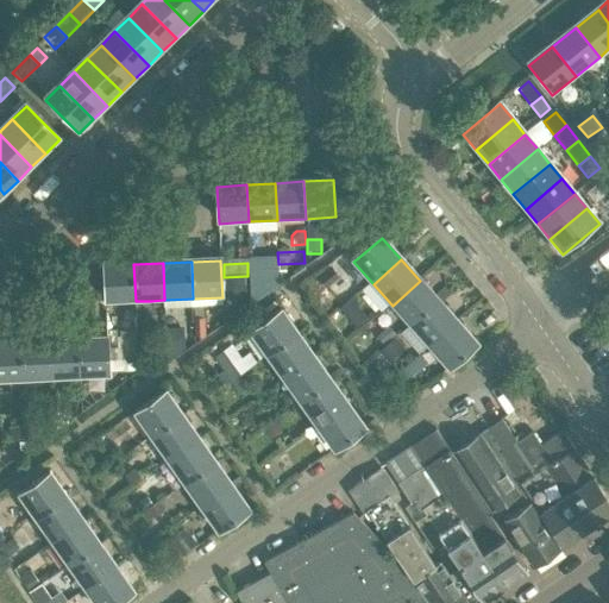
[(106,303),(136,301),(133,264),(105,265),(106,303)]
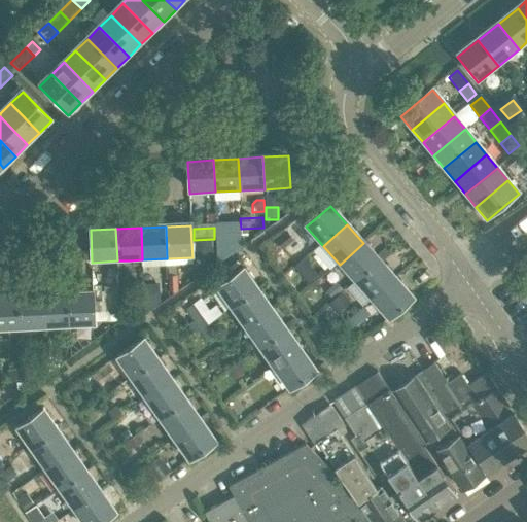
[(241,250),(240,230),(226,230),(227,253),(230,257),(241,250)]
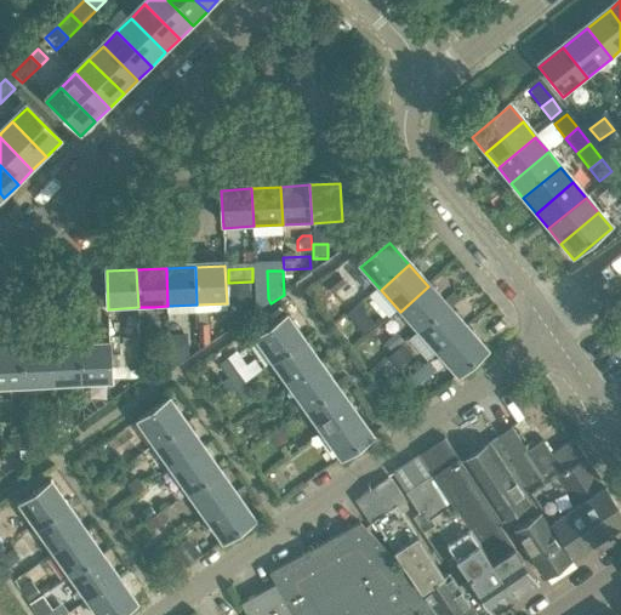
[(346,288),(337,279),(326,289),(334,299),(346,288)]
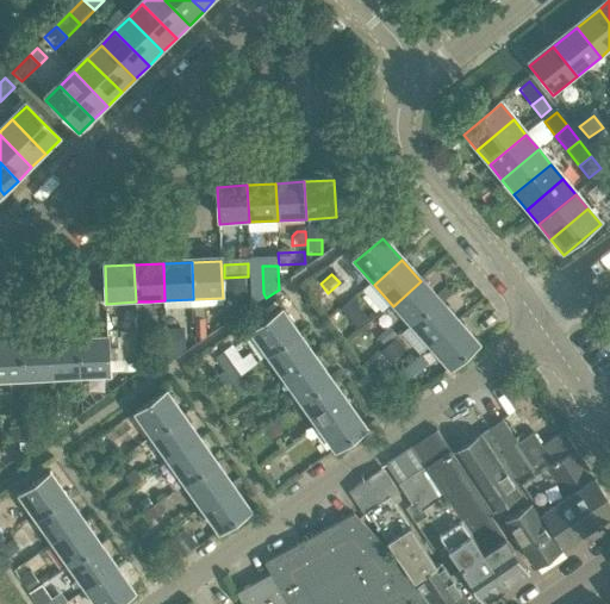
[(225,282),(226,298),(247,297),(246,281),(225,282)]
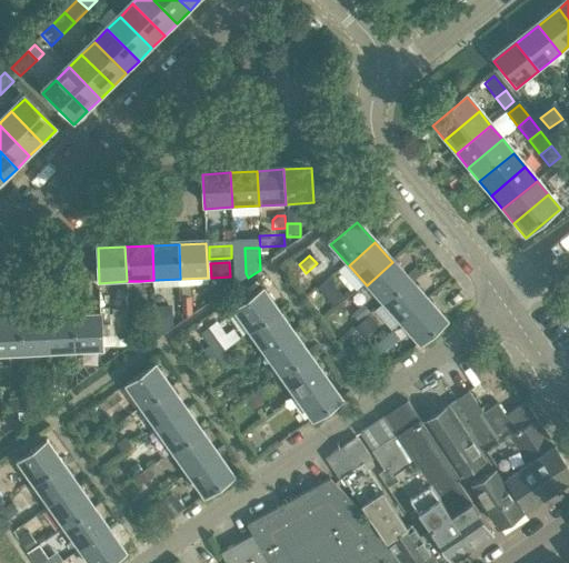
[(385,305),(410,282),(392,262),(367,285),(385,305)]
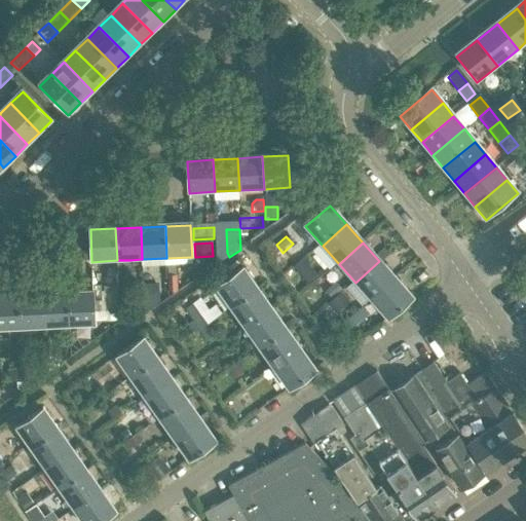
[(306,260),(294,271),(299,277),(311,266),(306,260)]
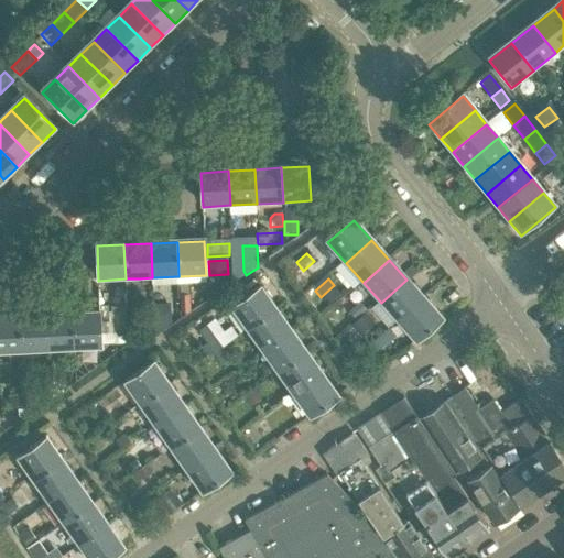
[(399,323),(424,299),(407,280),(381,303),(399,323)]
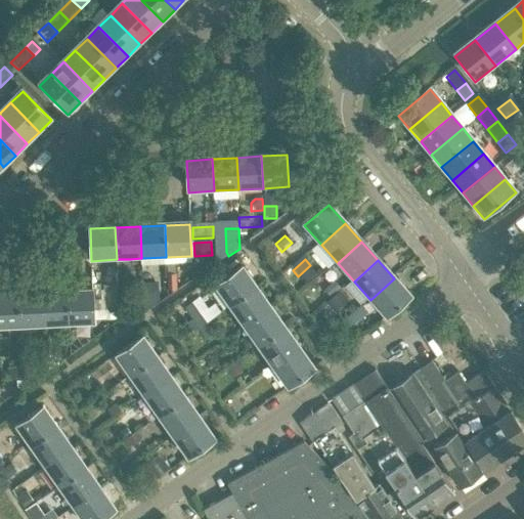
[(167,294),(177,294),(176,268),(166,269),(167,294)]
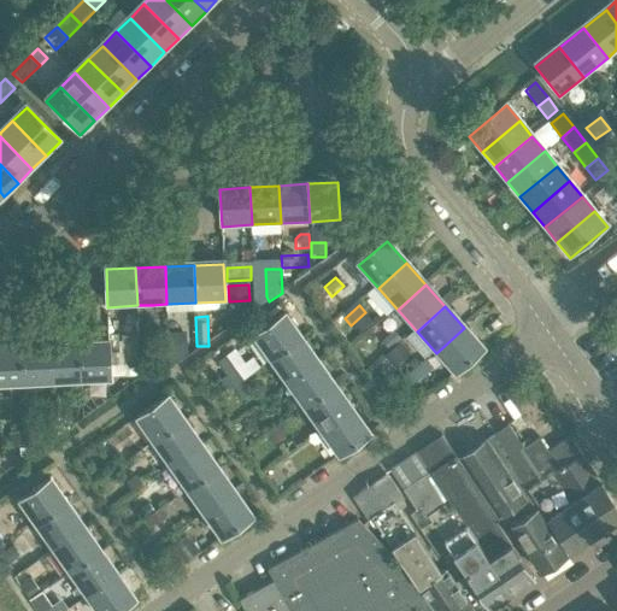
[(272,364),(303,342),(286,317),(247,345),(263,368),(271,362),(272,364)]
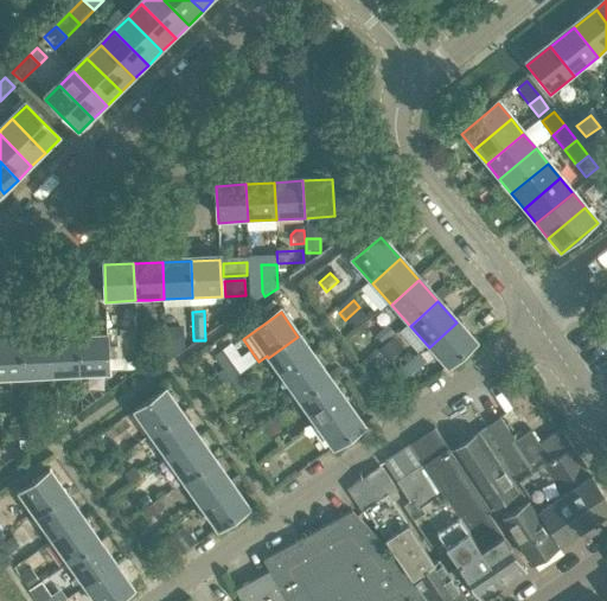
[(448,370),(477,345),(457,323),(429,347),(448,370)]
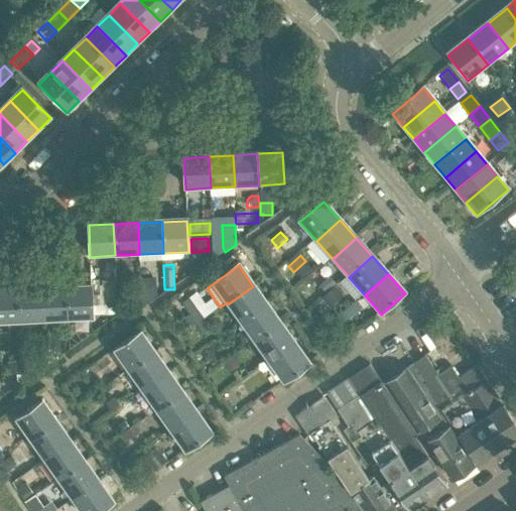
[(326,296),(336,287),(329,279),(318,288),(326,296)]
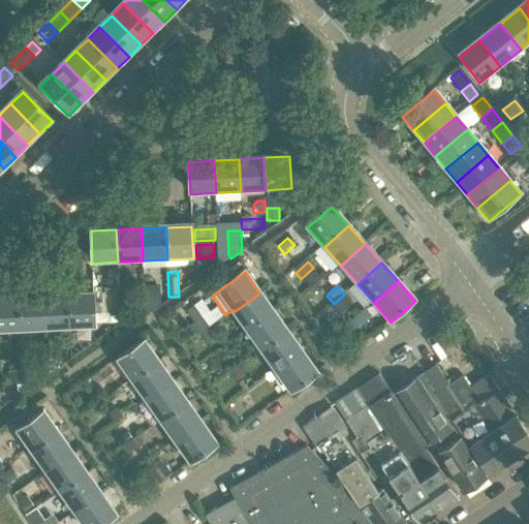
[(145,319),(158,310),(157,308),(160,308),(159,288),(144,288),(145,319)]
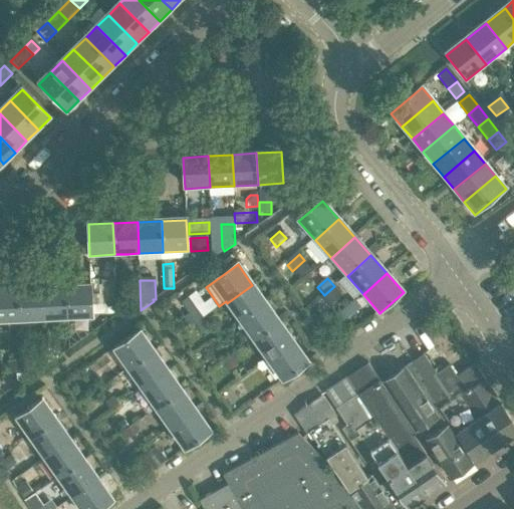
[(241,322),(266,304),(252,285),(227,303),(241,322)]
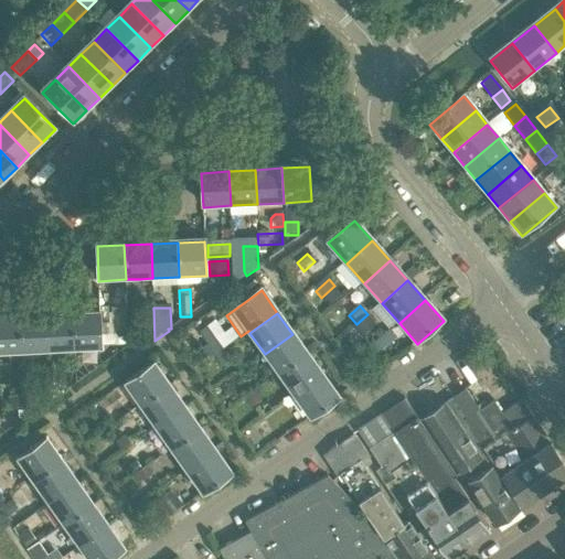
[(102,350),(102,339),(100,325),(100,321),(100,314),(73,316),(75,351),(102,350)]
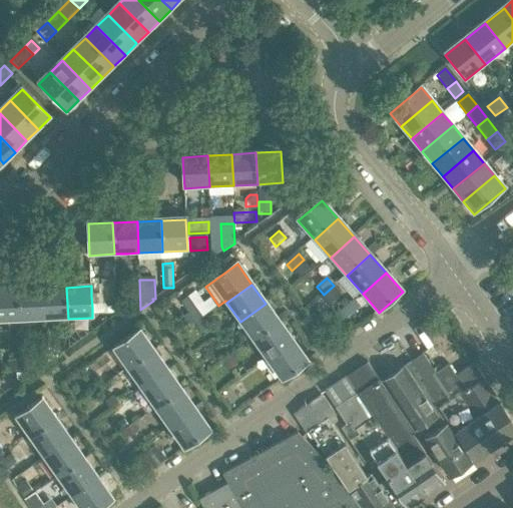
[(116,305),(115,287),(101,288),(102,306),(116,305)]
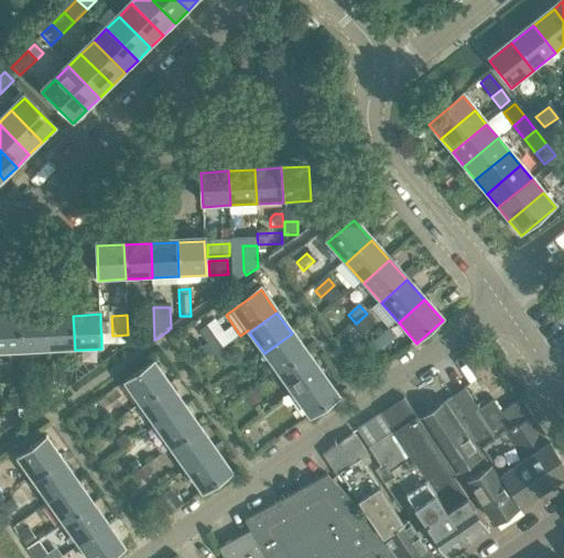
[(49,351),(75,350),(73,316),(46,317),(49,351)]
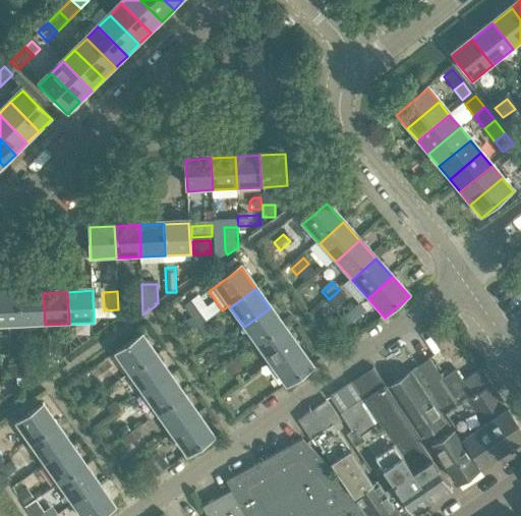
[(19,327),(45,325),(43,293),(18,294),(19,327)]
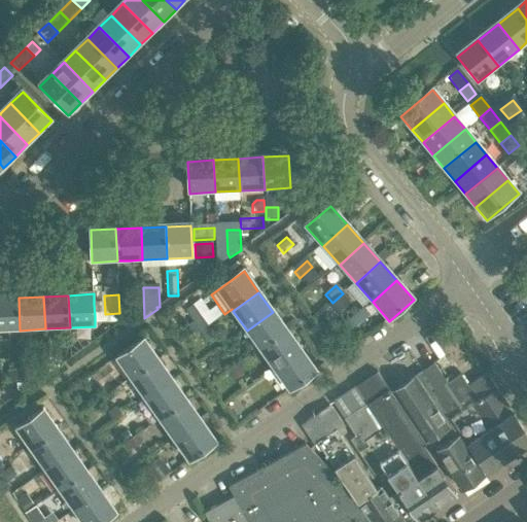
[(339,314),(349,304),(342,297),(331,306),(339,314)]
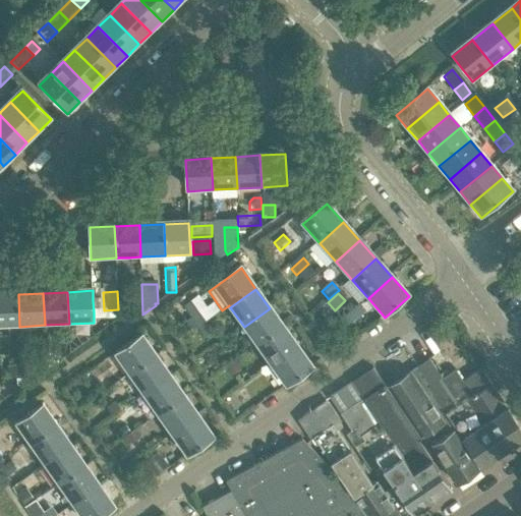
[(0,327),(19,327),(18,294),(0,295),(0,327)]
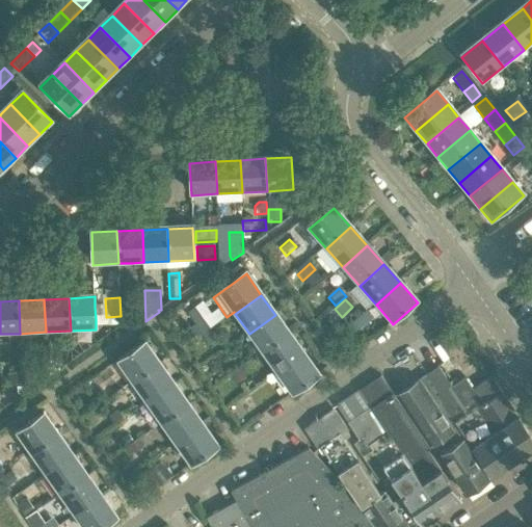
[(203,305),(188,315),(192,321),(196,326),(196,327),(192,330),(189,333),(194,341),(198,338),(201,337),(202,338),(208,333),(207,332),(215,324),(222,319),(216,312),(211,316),(203,305)]
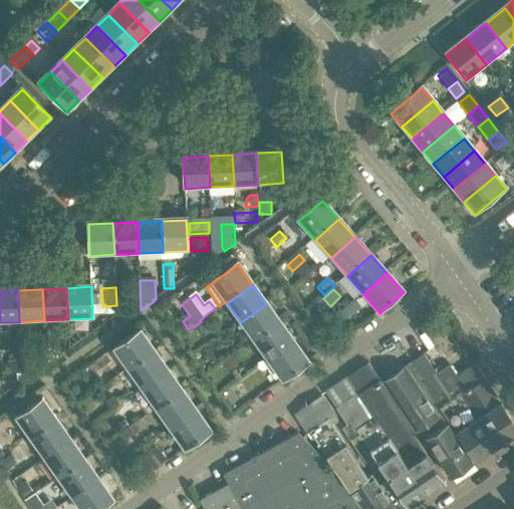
[(255,342),(280,324),(266,304),(241,322),(255,342)]
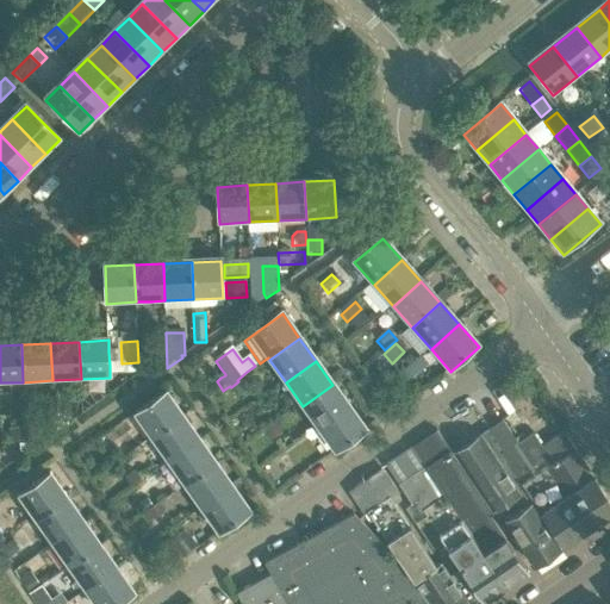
[(124,366),(110,366),(110,378),(124,377),(124,366)]
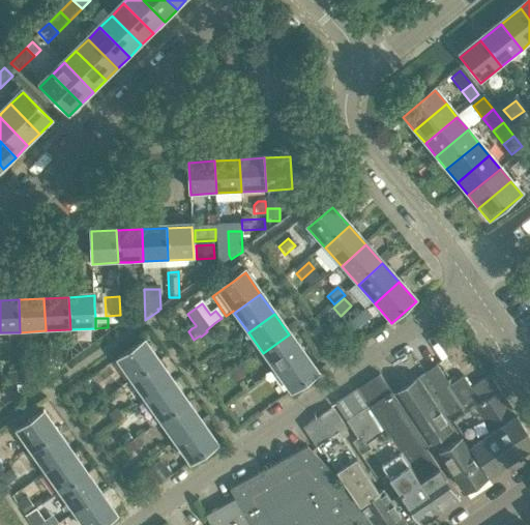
[(208,346),(214,342),(207,331),(201,337),(208,346)]
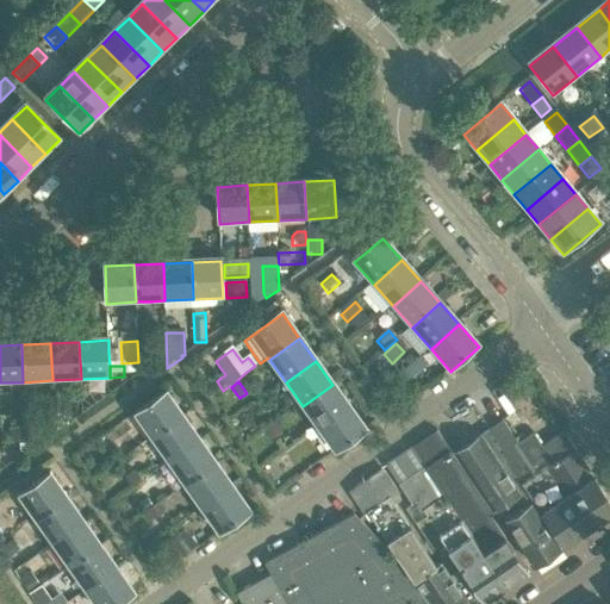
[(319,429),(349,408),(332,385),(303,406),(319,429)]
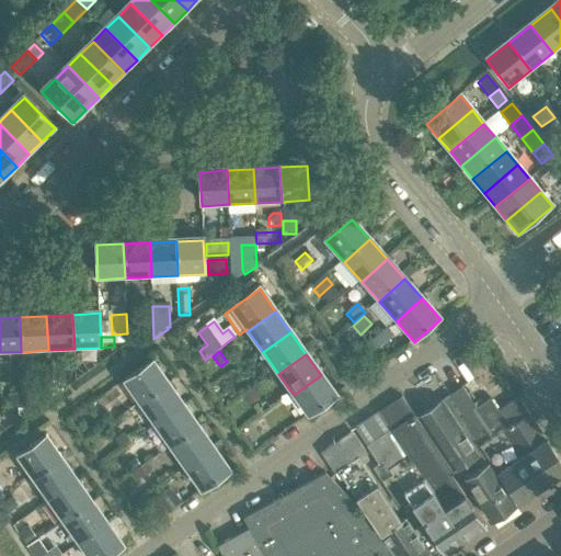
[(141,406),(169,386),(153,363),(126,383),(141,406)]
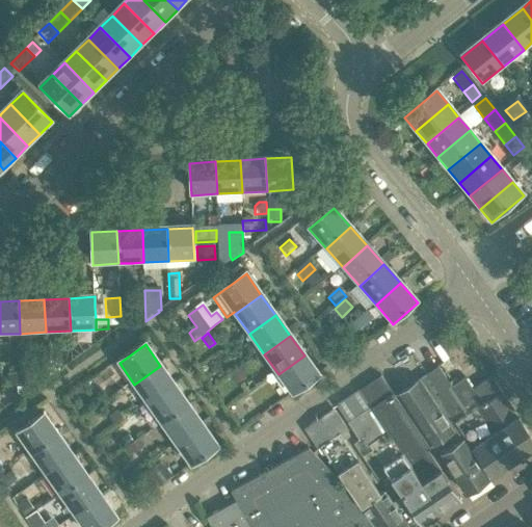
[(293,396),(320,377),(304,356),(278,374),(293,396)]
